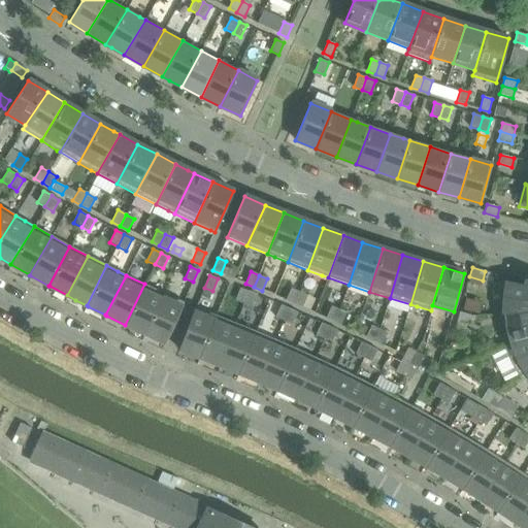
[(527,281),(526,281),(524,287),(506,282),(504,297),(503,306),(504,315),(527,312),(527,281)]
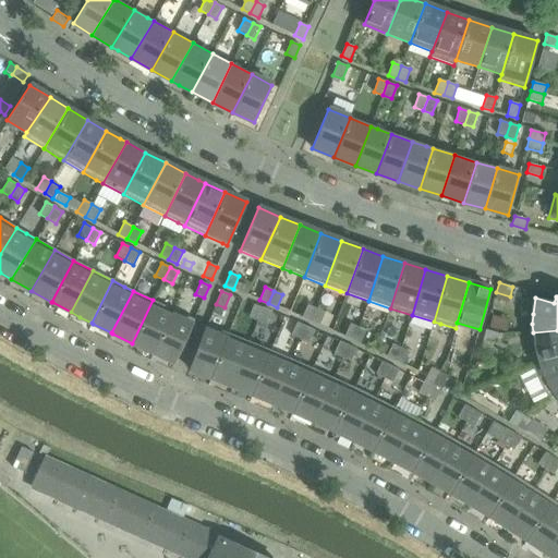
[(153,353),(172,310),(153,300),(132,343),(143,349),(153,353)]
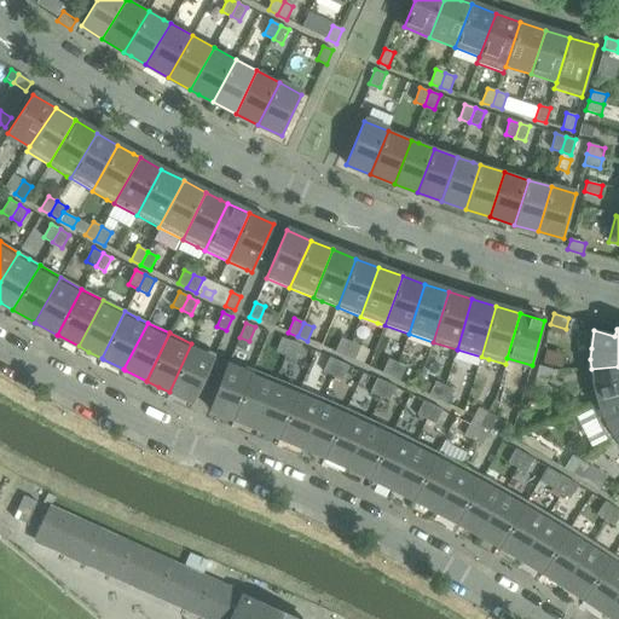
[(285,356),(291,342),(282,337),(276,352),(285,356)]
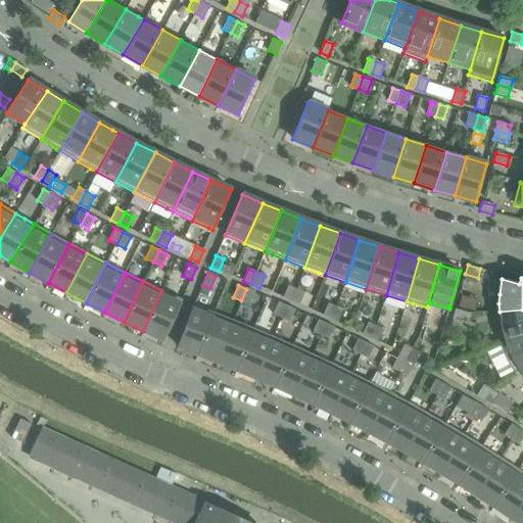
[(291,301),(296,289),(288,286),(283,297),(291,301)]
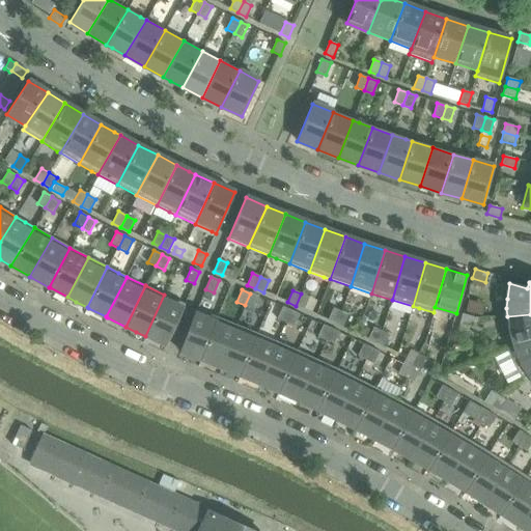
[(253,309),(258,297),(250,294),(245,305),(253,309)]
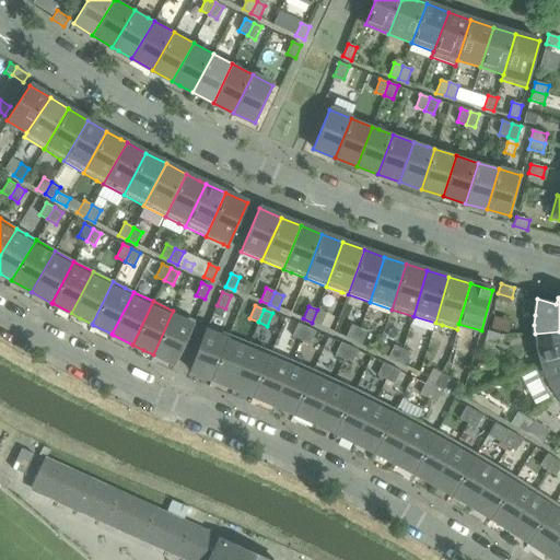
[(321,326),(326,314),(317,310),(312,323),(321,326)]
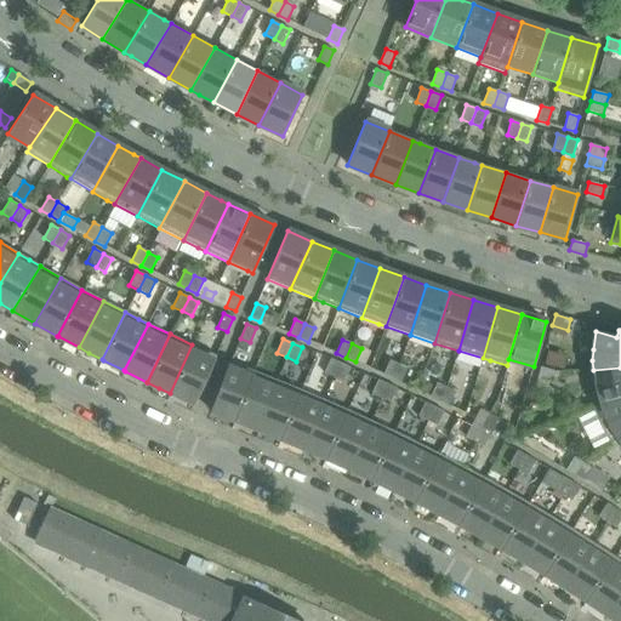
[(194,404),(216,355),(192,345),(170,393),(194,404)]
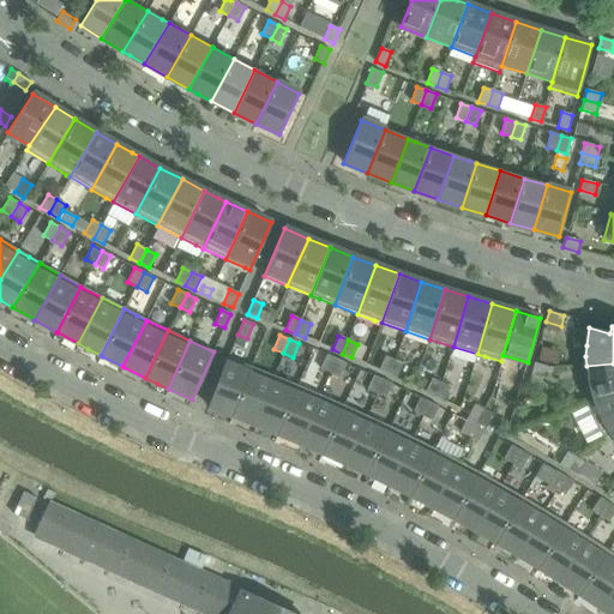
[(330,373),(337,359),(327,355),(320,368),(330,373)]
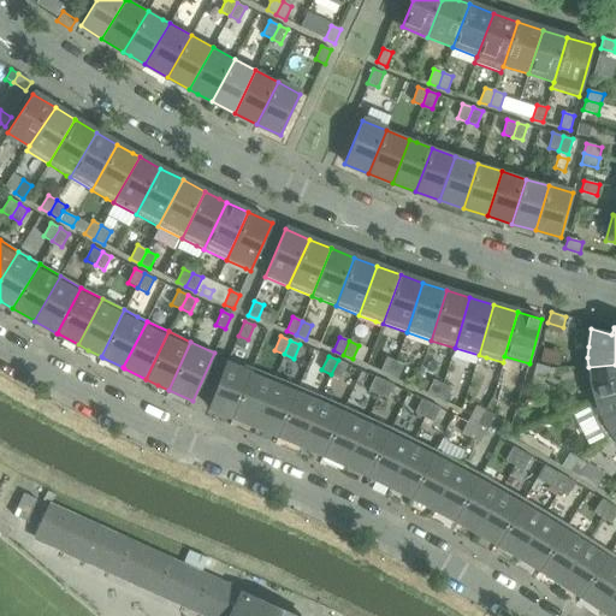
[(390,375),(396,362),(386,357),(380,372),(390,375)]
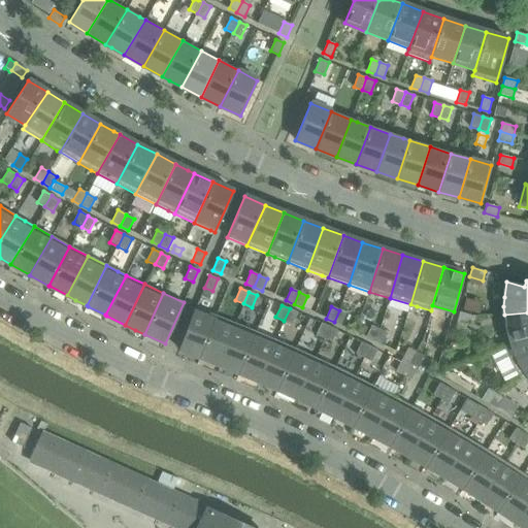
[(200,357),(215,316),(195,307),(179,350),(200,357)]
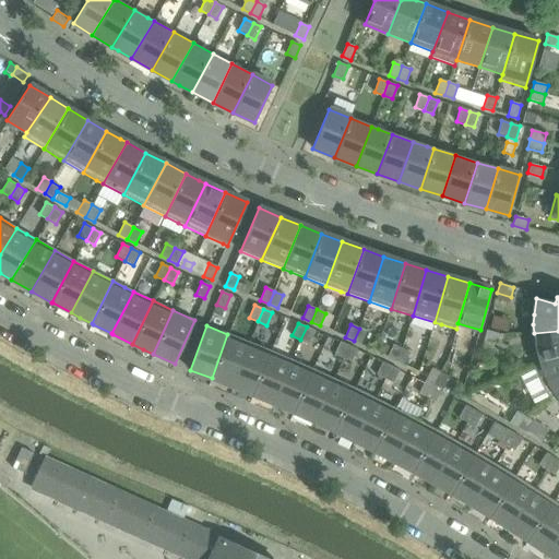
[(309,343),(316,331),(307,326),(300,340),(309,343)]
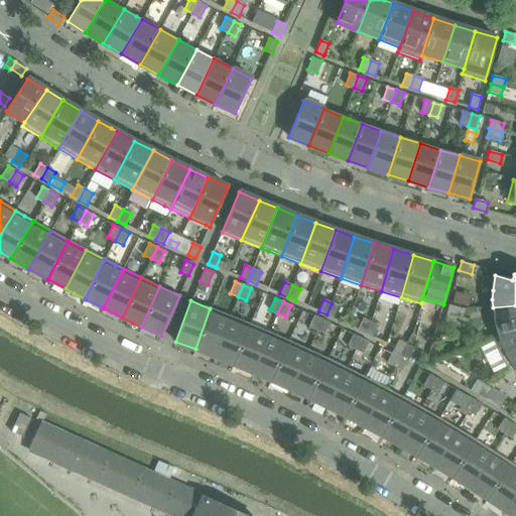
[(335,318),(340,307),(332,303),(327,314),(335,318)]
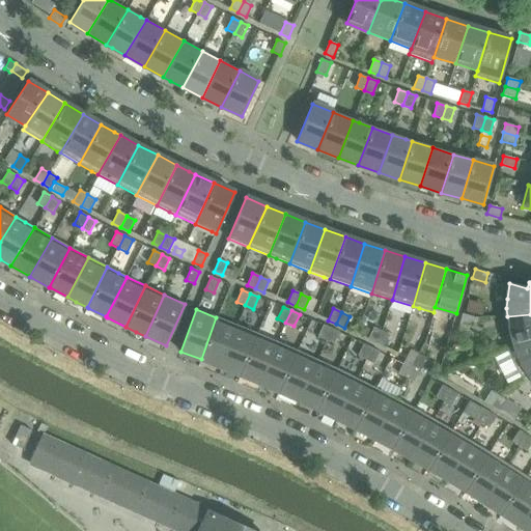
[(473,327),(475,317),(463,313),(459,323),(473,327)]
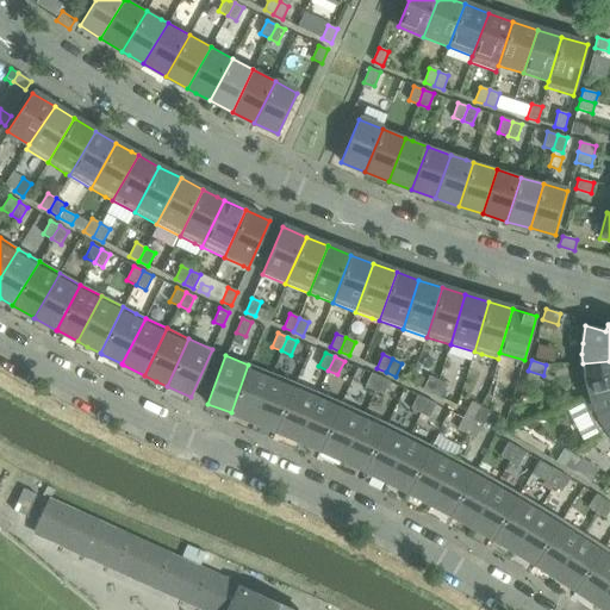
[(609,361),(583,363),(585,379),(590,397),(590,399),(609,391),(609,361)]
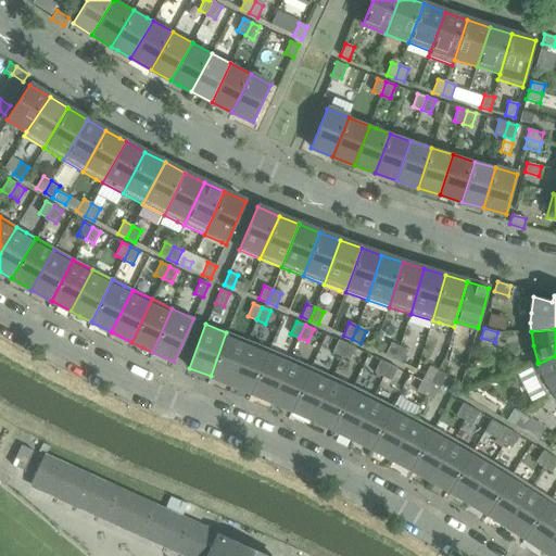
[(230,384),(247,340),(226,332),(211,376),(230,384)]
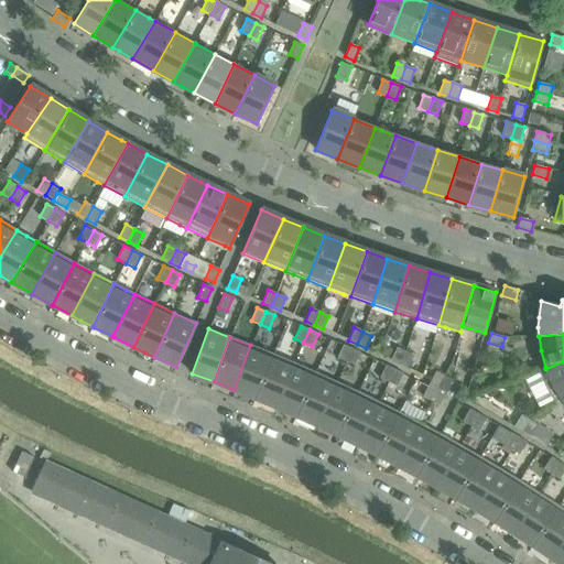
[(253,398),(272,354),(250,345),(234,390),(253,398)]
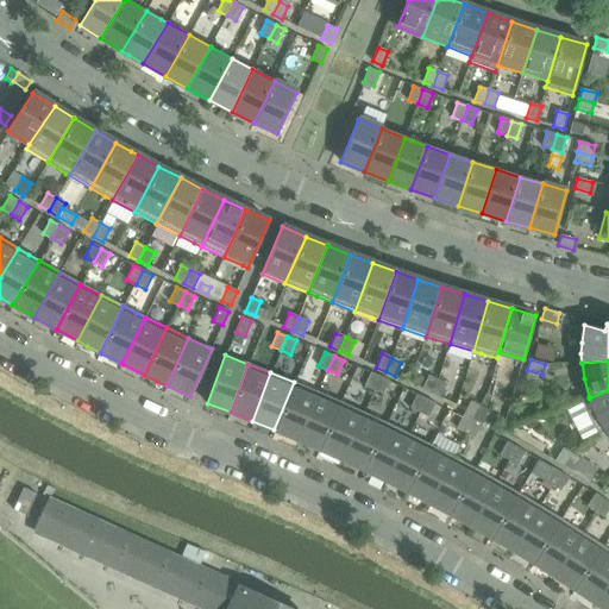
[(374,390),(380,377),(371,372),(364,387),(374,390)]
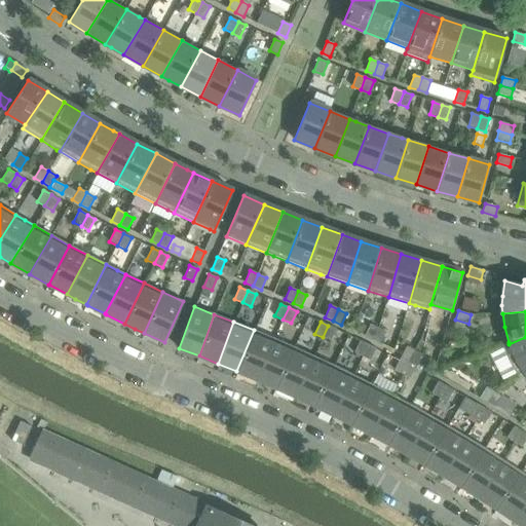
[(372,340),(378,329),(370,325),(364,336),(372,340)]
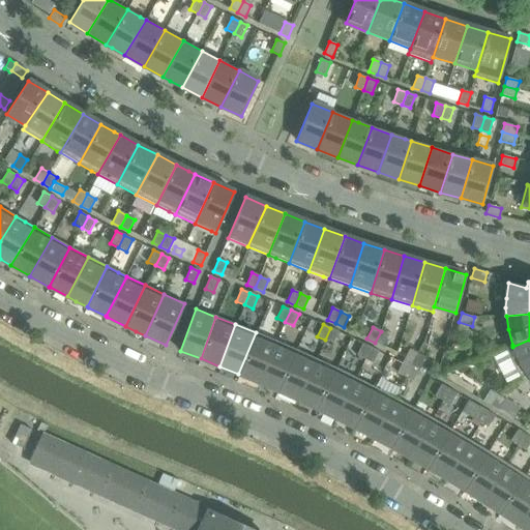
[(333,344),(339,331),(330,328),(325,340),(333,344)]
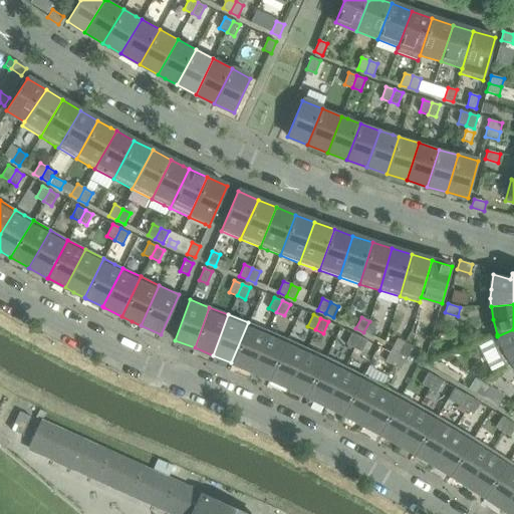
[(371,336),(377,325),(369,321),(363,332),(371,336)]
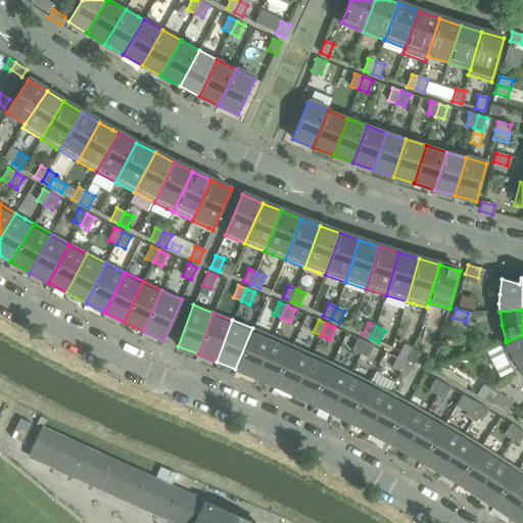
[(254,377),(272,336),(252,328),(235,369),(254,377)]
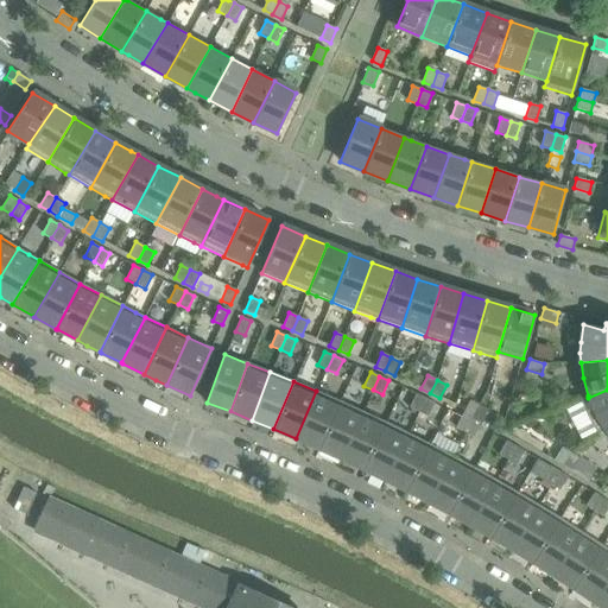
[(605,430),(607,426),(607,390),(588,398),(581,400),(588,417),(597,434),(605,430)]
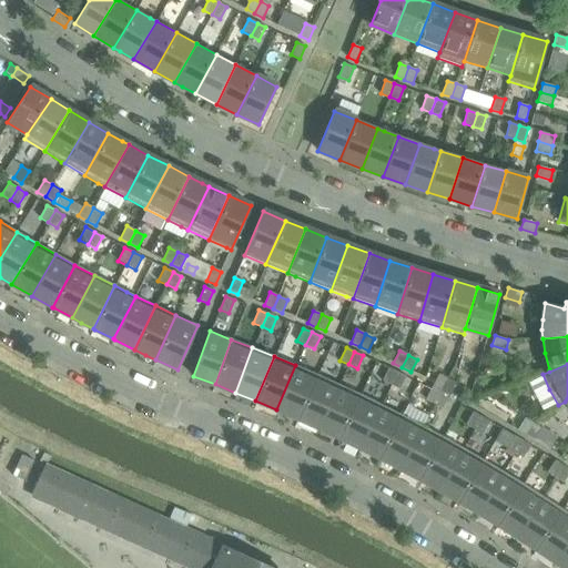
[(297,418),(316,375),(295,365),(276,409),(297,418)]
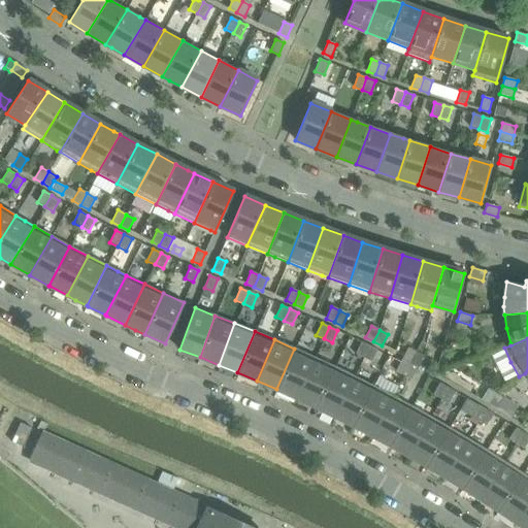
[(363,358),(369,347),(361,342),(356,354),(363,358)]
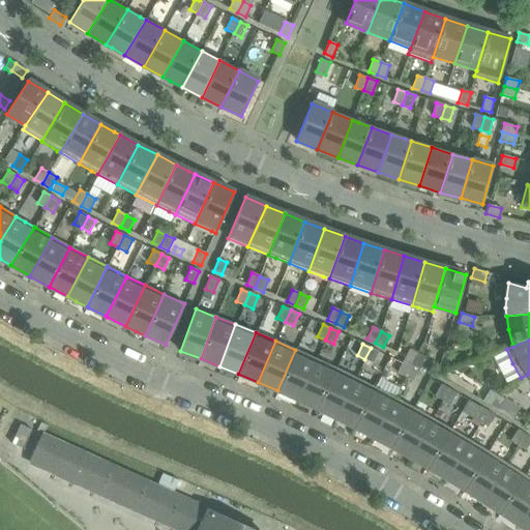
[(374,363),(379,351),(371,348),(364,359),(374,363)]
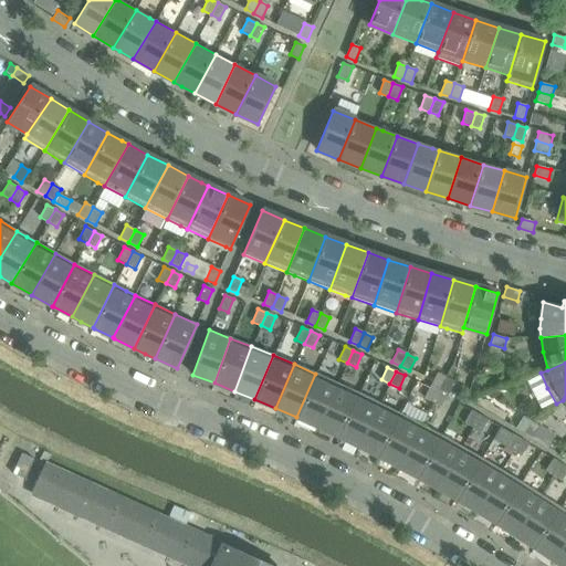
[(440,390),(447,377),(438,373),(432,383),(431,386),(440,390)]
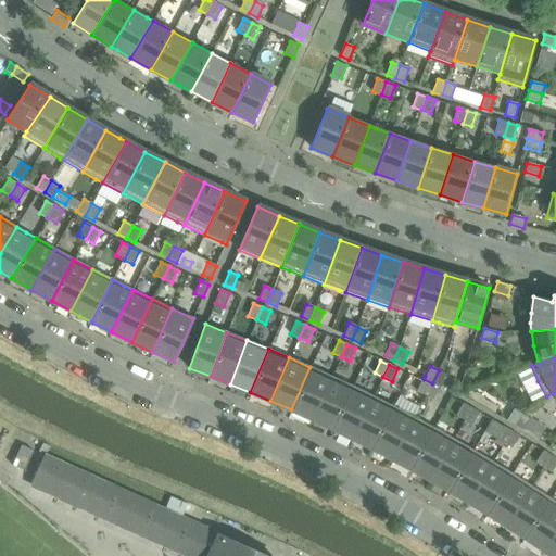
[(311,419),(331,376),(310,367),(291,409),(311,419)]
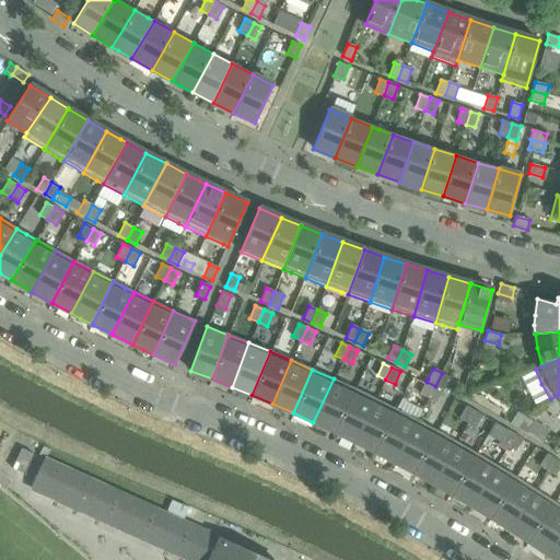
[(445,387),(450,378),(442,373),(435,386),(443,391),(445,387)]
